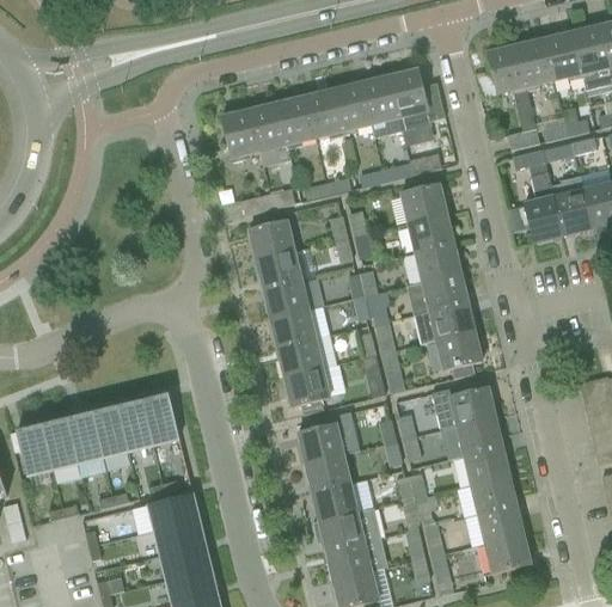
[(610,22),(599,24),(601,34),(610,67),(611,66),(611,23),(610,24),(610,22)]
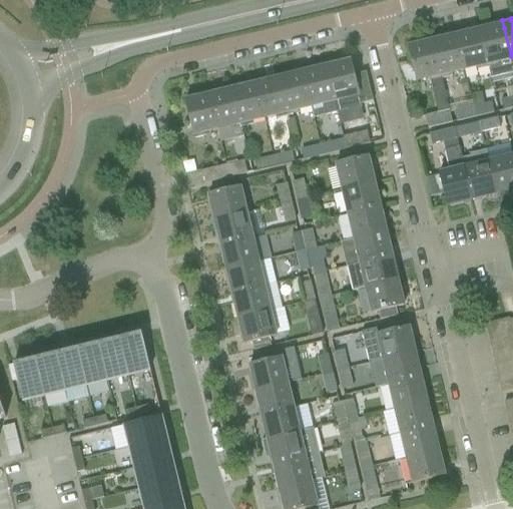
[(502,20),(494,22),(494,24),(479,28),(488,65),(499,63),(498,59),(511,56),(504,28),(502,20)]
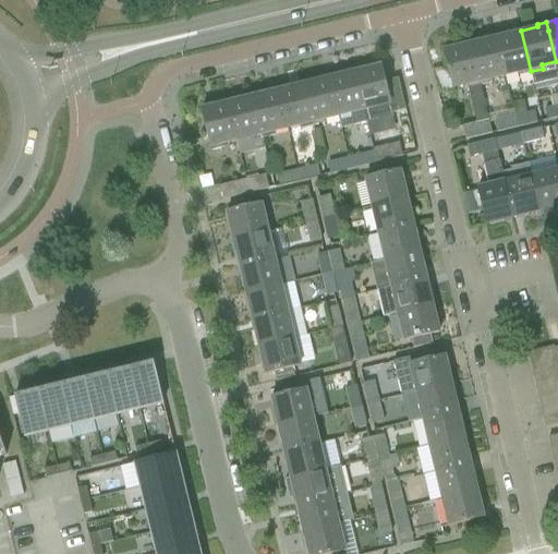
[(521,31),(505,34),(505,32),(495,34),(505,73),(518,70),(519,74),(531,71),(521,31)]
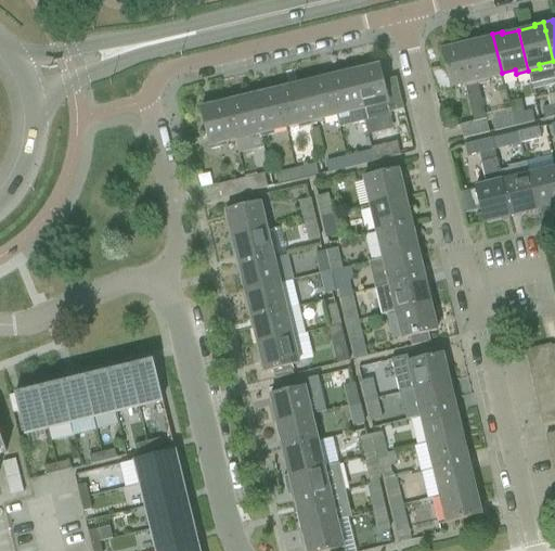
[(502,73),(492,34),(483,36),(483,38),(467,42),(477,82),(478,82),(490,79),(489,76),(502,73)]
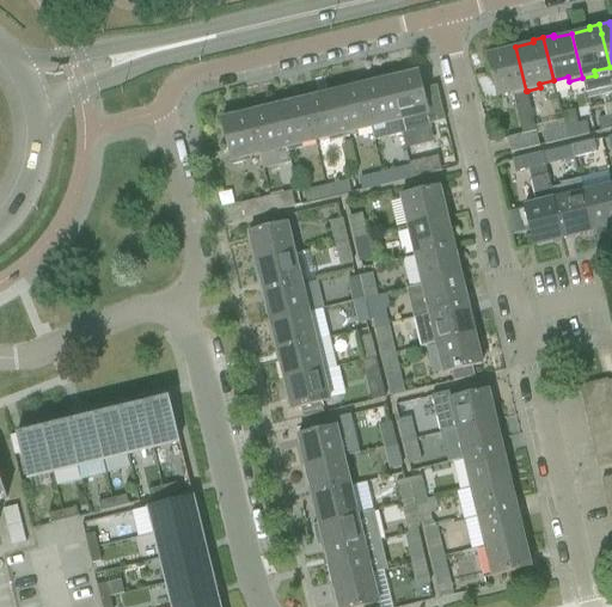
[(527,91),(526,91),(515,47),(499,50),(499,48),(488,50),(497,93),(513,90),(522,132),(536,128),(527,91)]
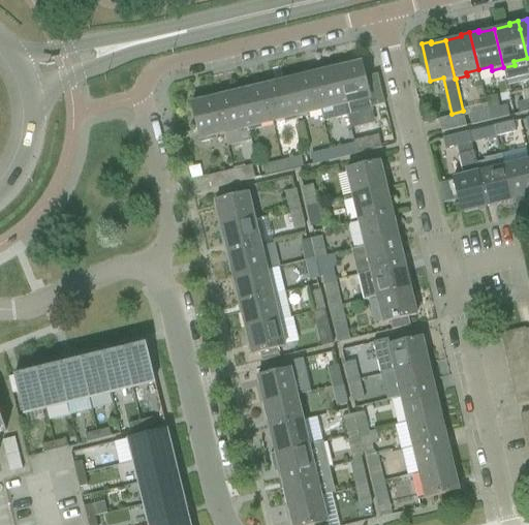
[(385,101),(377,71),(365,74),(361,59),(351,61),(351,63),(337,66),(346,104),(348,114),(372,107),(372,105),(385,101)]
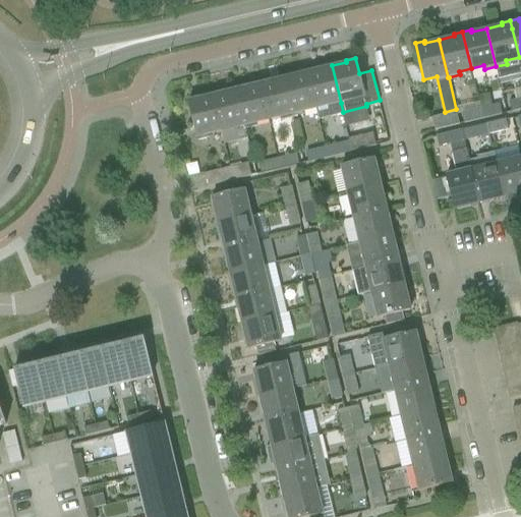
[(341,103),(332,65),(316,69),(316,67),(307,69),(315,106),(329,103),(332,115),(343,112),(341,103)]
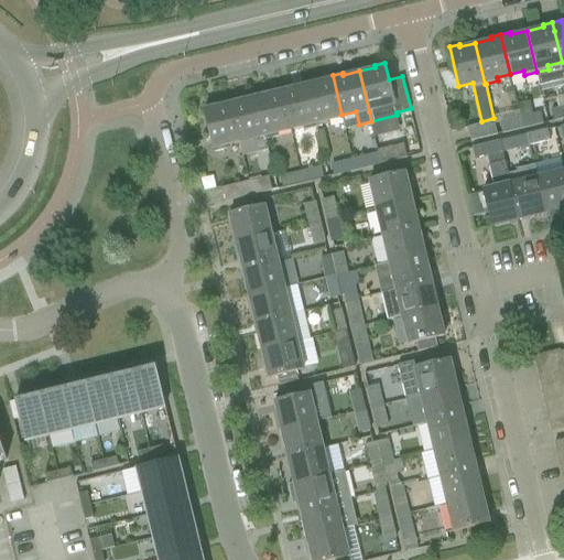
[(342,115),(333,75),(323,77),(324,79),(307,83),(317,125),(328,121),(328,118),(342,115)]
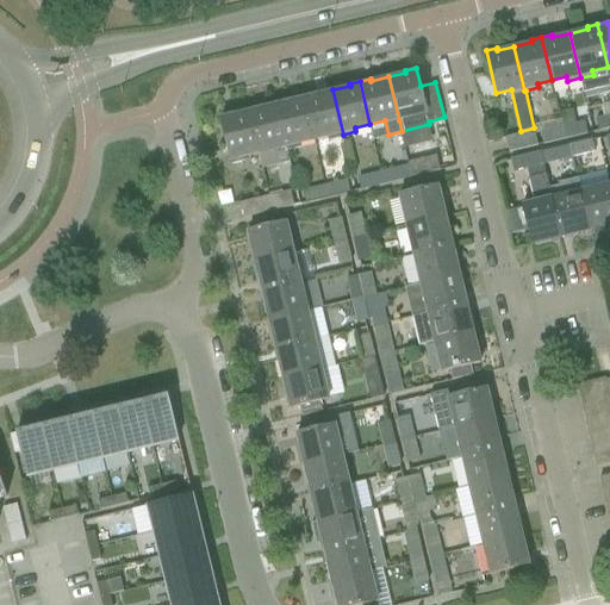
[(343,135),(332,89),(316,94),(315,92),(304,94),(315,137),(329,133),(330,138),(343,135)]
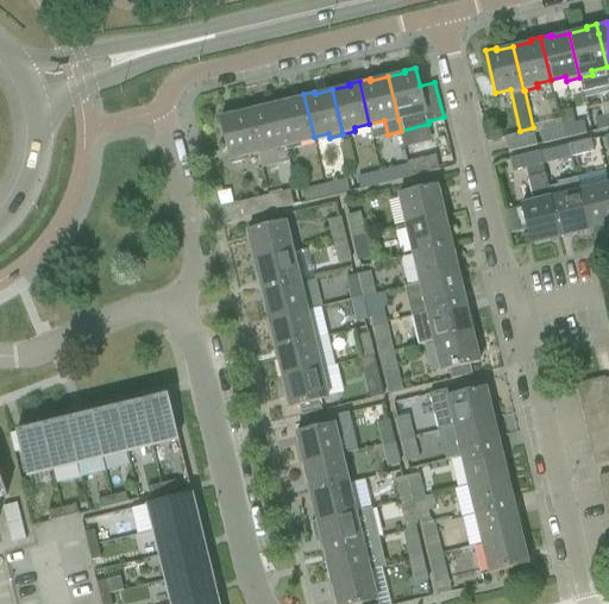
[(314,137),(303,94),(294,96),(294,99),(277,104),(287,148),(300,145),(299,140),(314,137)]
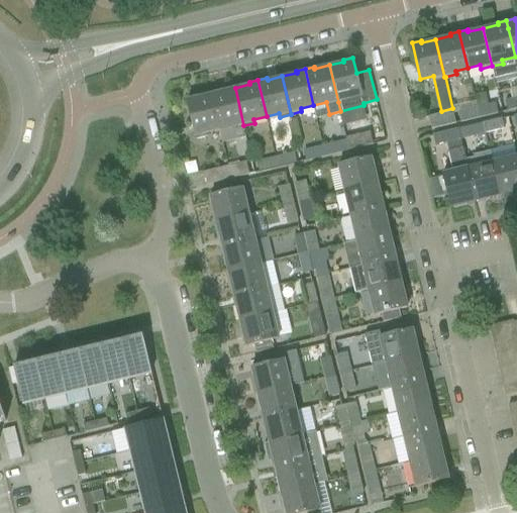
[(232,128),(243,125),(235,88),(220,91),(219,89),(211,92),(219,128),(231,125),(232,128)]
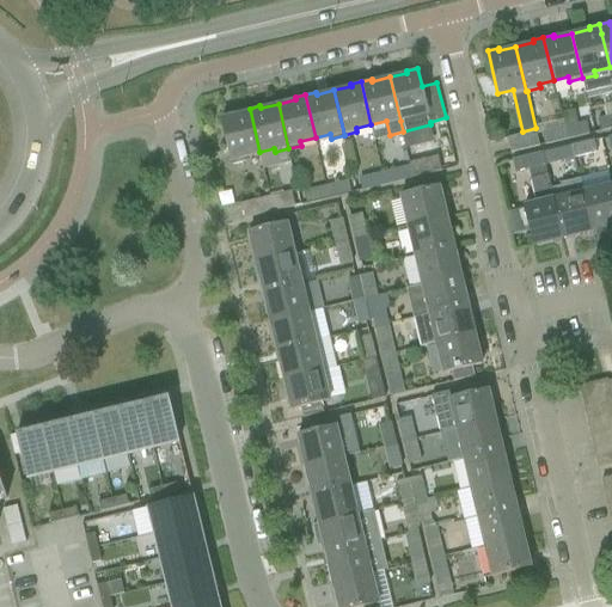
[(244,155),(259,152),(250,109),(239,111),(239,114),(221,117),(232,161),(245,159),(244,155)]
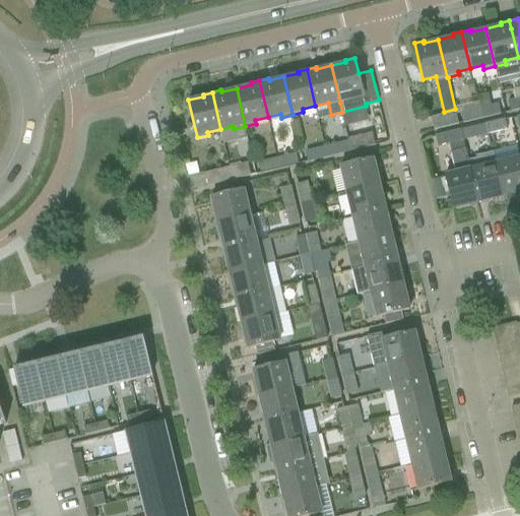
[(519,106),(519,97),(508,100),(511,109),(519,106)]
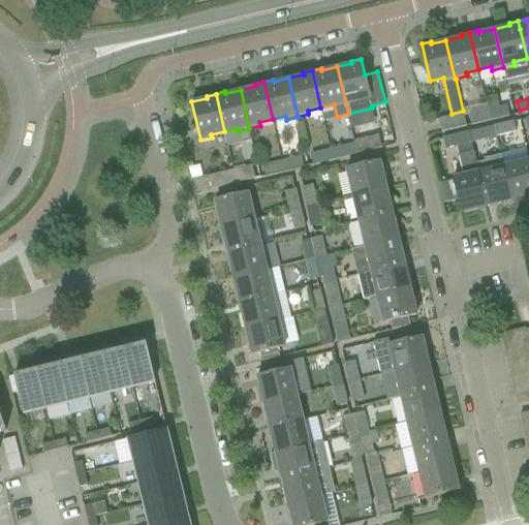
[(506,103),(488,109),(490,118),(508,113),(506,103)]
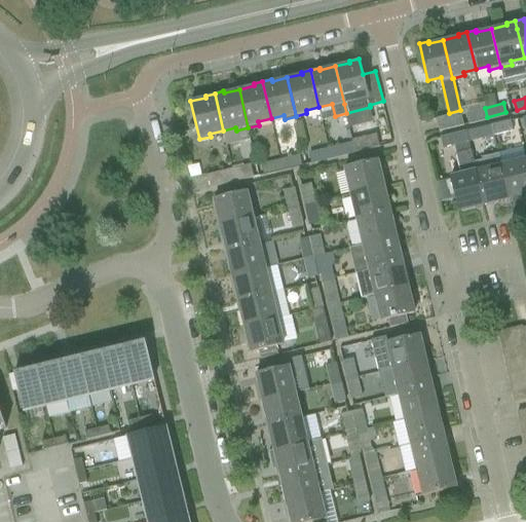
[(487,117),(485,108),(466,112),(468,121),(487,117)]
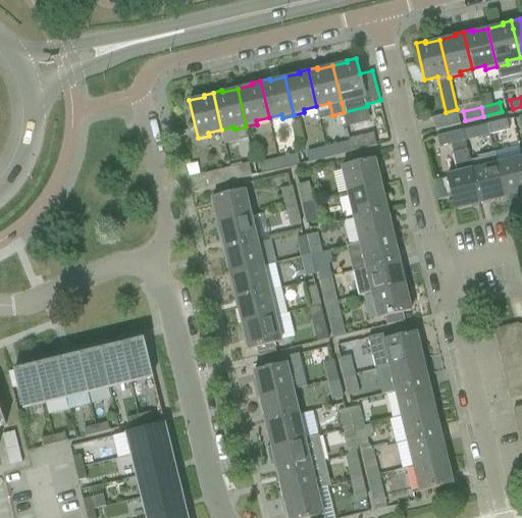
[(436,127),(451,123),(460,121),(457,109),(446,112),(433,115),(436,127)]
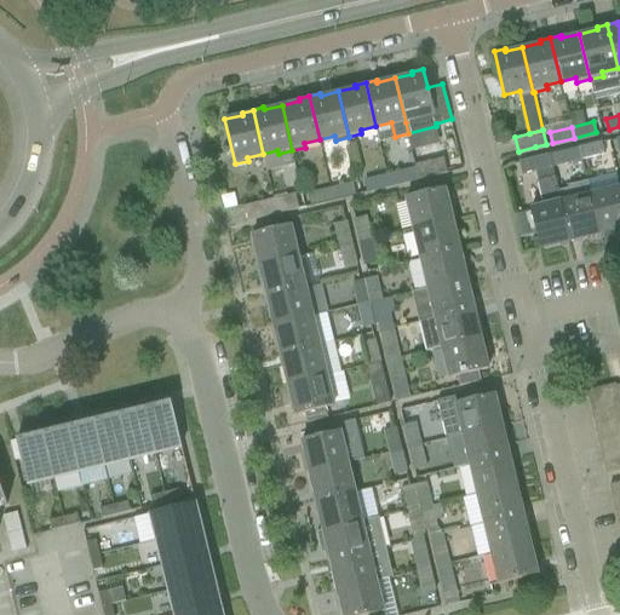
[(601,139),(579,144),(583,156),(603,151),(601,139)]
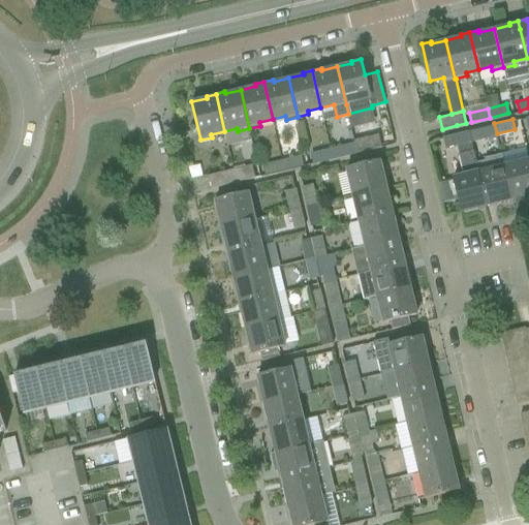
[(497,133),(494,123),(475,128),(477,137),(497,133)]
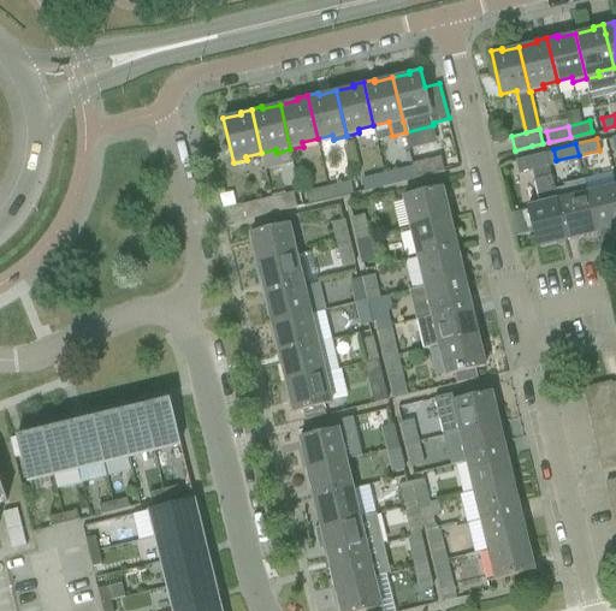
[(546,150),(516,158),(519,170),(549,161),(546,150)]
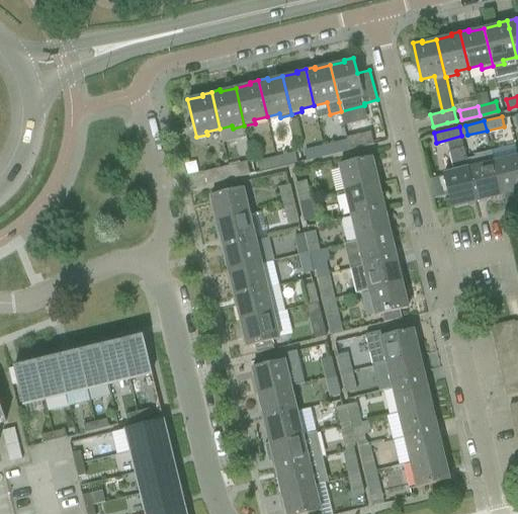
[(346,136),(347,138),(349,148),(373,142),(370,130),(346,136)]
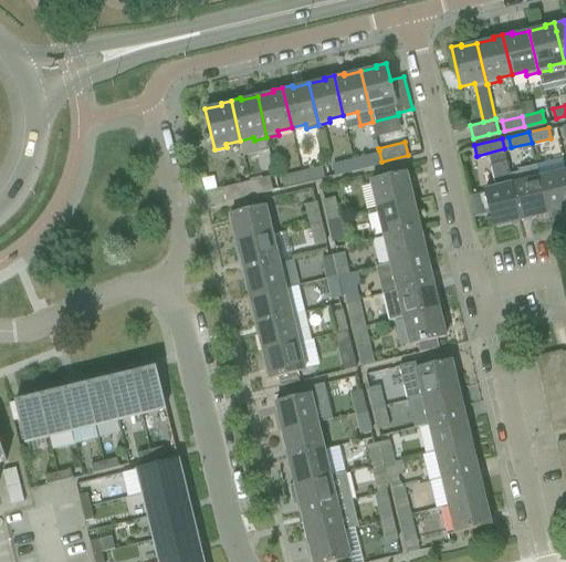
[(356,168),(376,163),(374,153),(353,157),(356,168)]
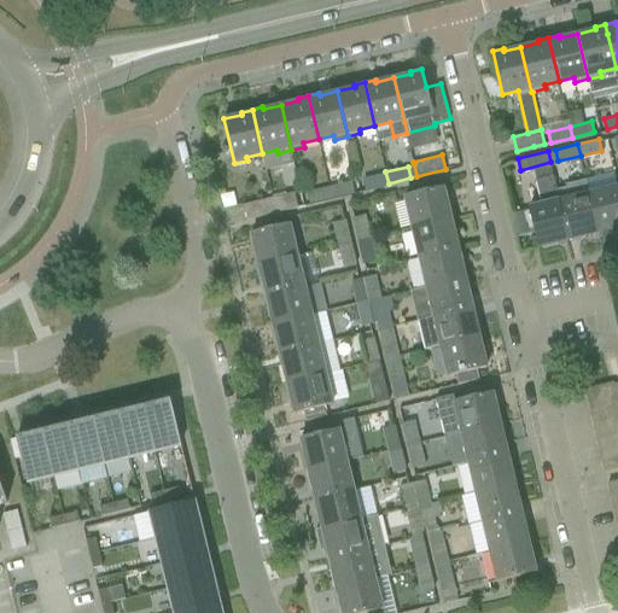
[(389,184),(385,171),(363,176),(367,188),(389,184)]
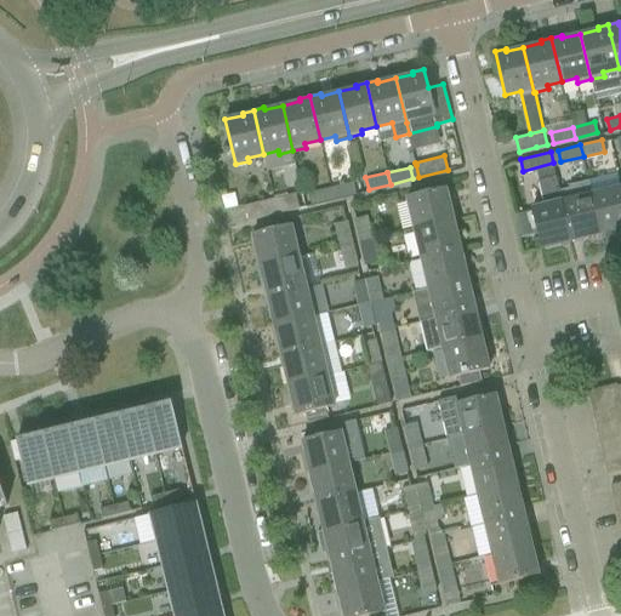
[(571,239),(563,199),(559,188),(557,175),(539,178),(545,204),(533,206),(542,246),(571,239)]
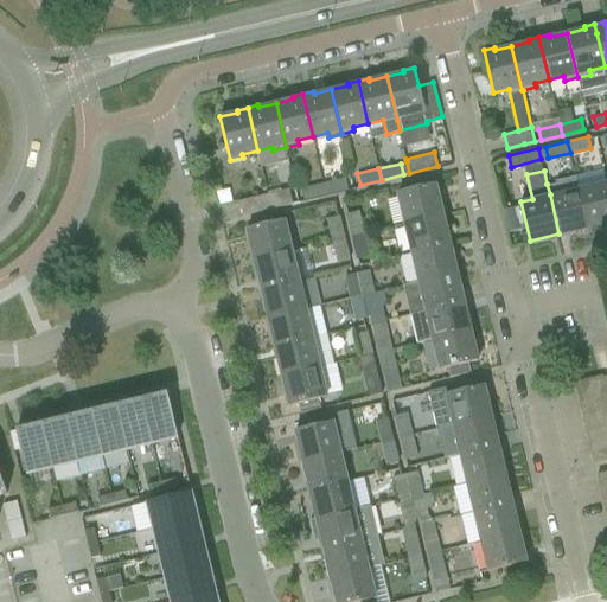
[(579,187),(580,187),(576,174),(556,179),(557,181),(547,184),(550,194),(558,234),(588,226),(579,187)]
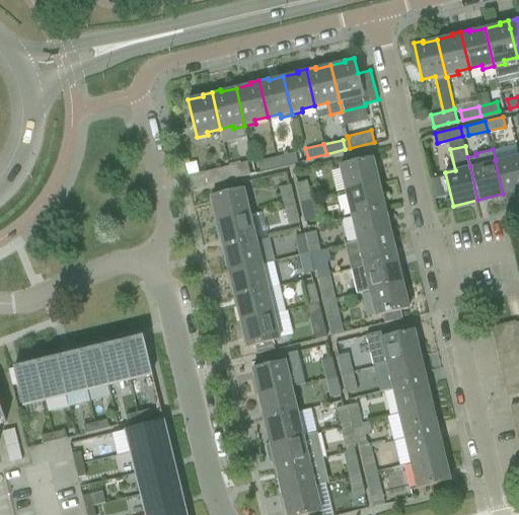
[(295,151),(277,155),(279,165),(297,161),(295,151)]
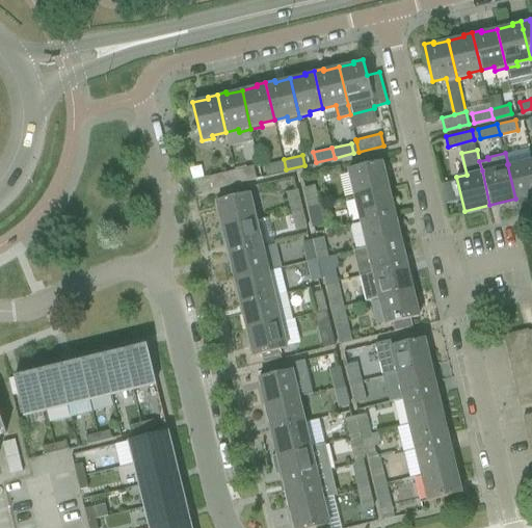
[(531,194),(531,158),(508,164),(507,164),(515,199),(531,194)]
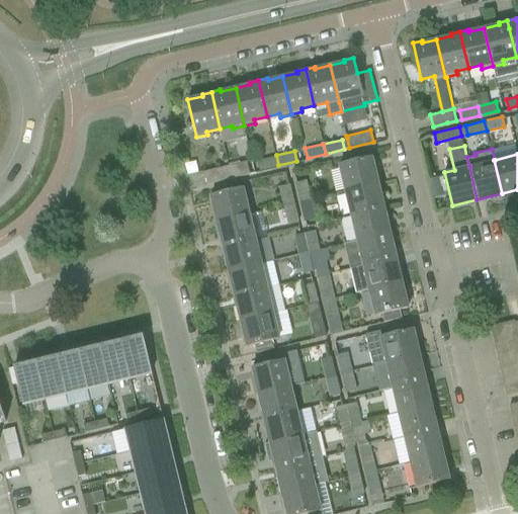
[(278,165),(276,155),(258,160),(260,169),(278,165)]
